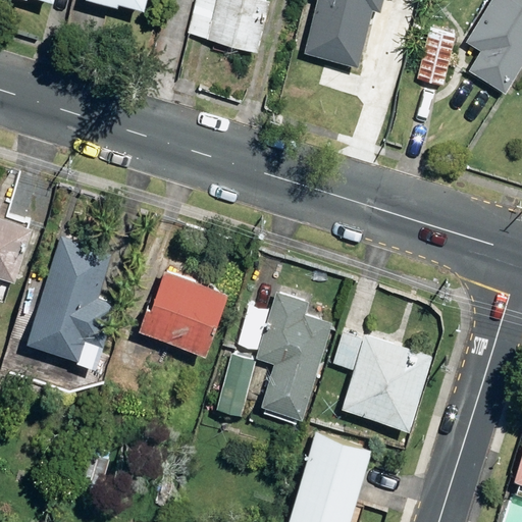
[(117,4),(143,11),(145,0),(85,0),(116,7),(117,4)]
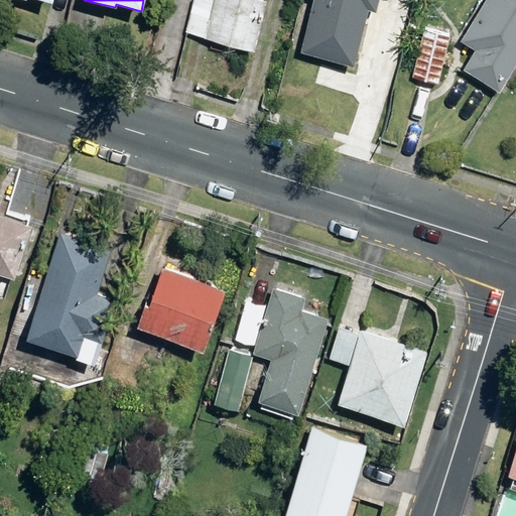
[(204,38),(253,50),(266,1),(261,0),(195,0),(194,6),(211,11),(204,38)]
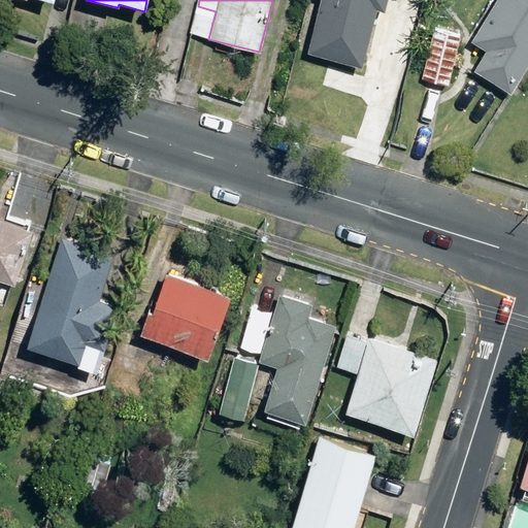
[(321,0),(307,55),(361,68),(375,10),(384,12),(386,0),(321,0)]
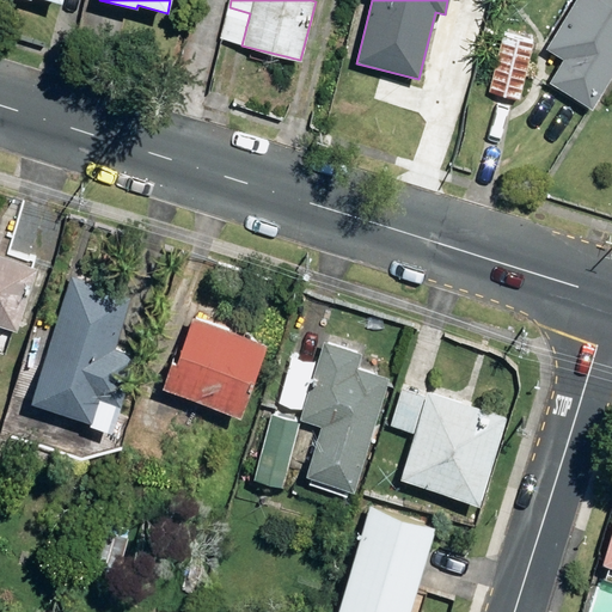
[(548,84),(591,109),(611,74),(611,0),(575,0),(546,49),(563,60),(548,84)]
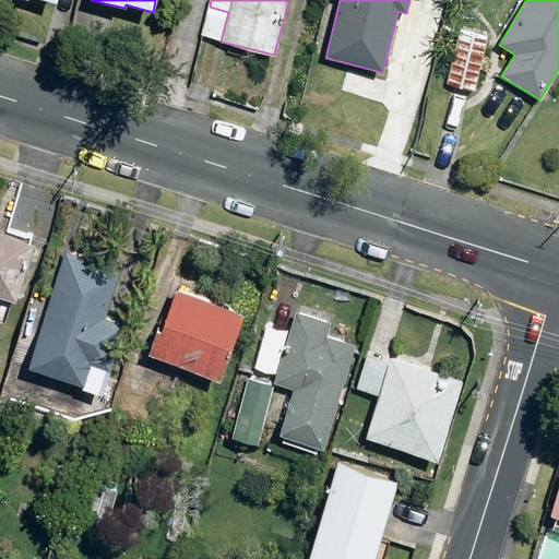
[(445,85),(474,93),(486,40),(458,33),(445,85)]
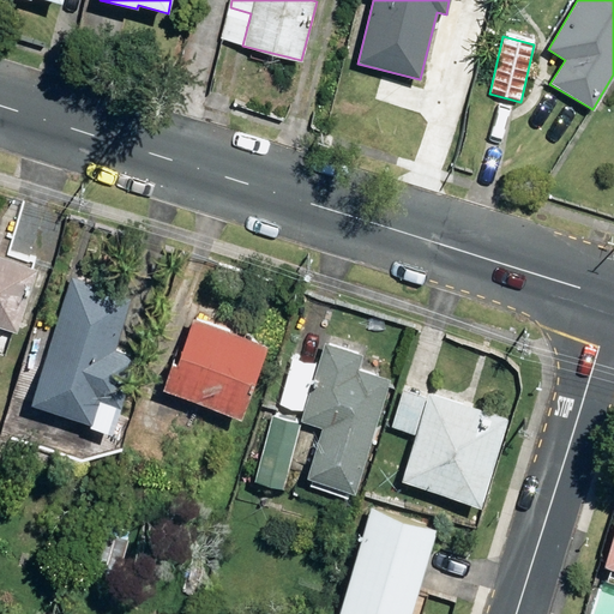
[(0,327),(14,332),(35,271),(0,258),(0,236),(1,234),(0,233),(0,327)]
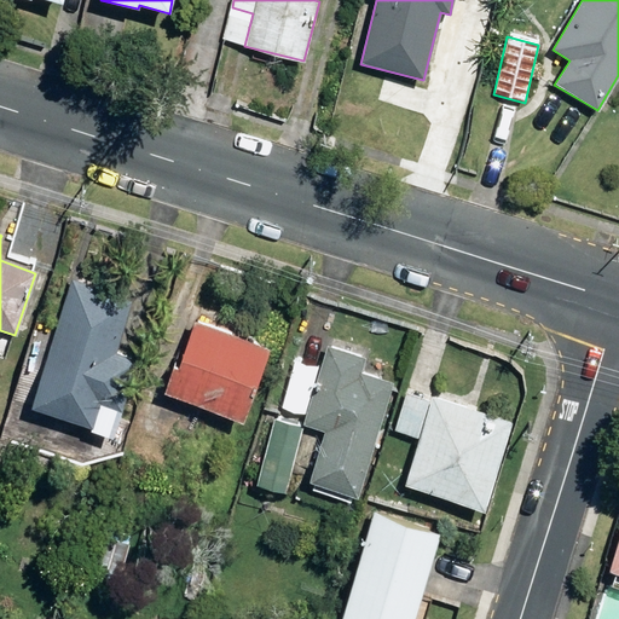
[(32,409),(92,428),(100,405),(120,411),(136,360),(115,354),(131,301),(70,281),(32,409)]
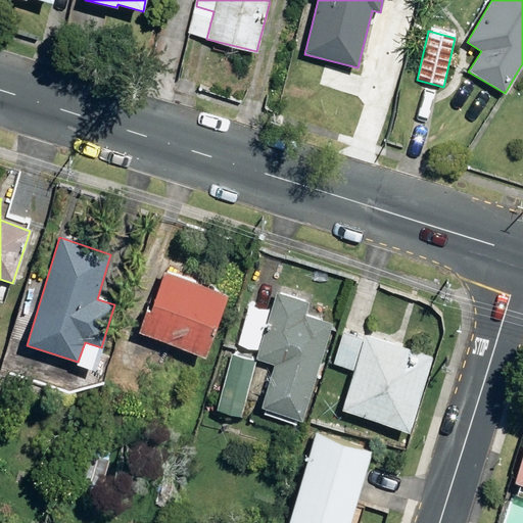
[(138,332),(204,357),(227,295),(164,272),(152,306),(147,304),(138,332)]
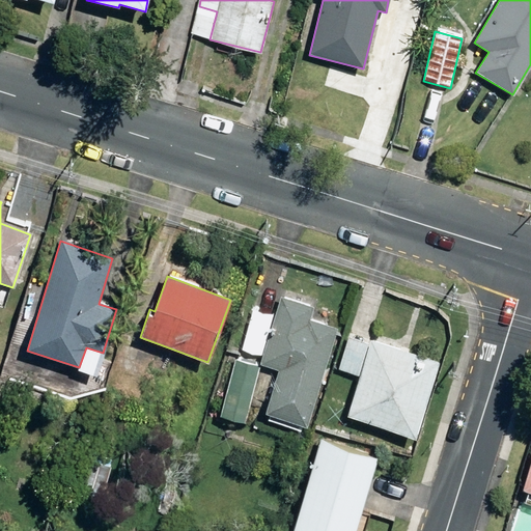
[(264,415),(307,428),(338,329),(309,319),(312,308),(281,299),(260,365),(278,370),(264,415)]
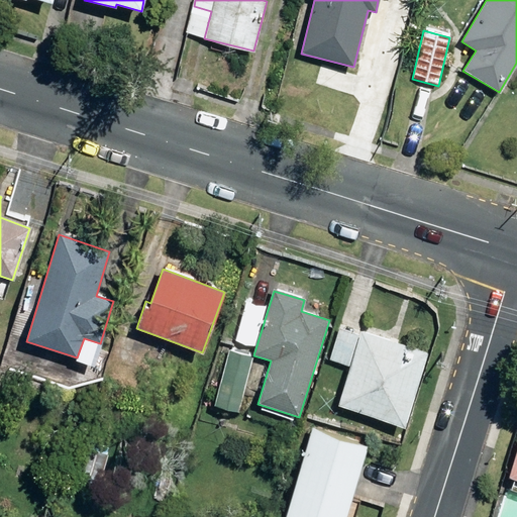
[(338,406),(403,427),(427,352),(362,331),(338,406)]
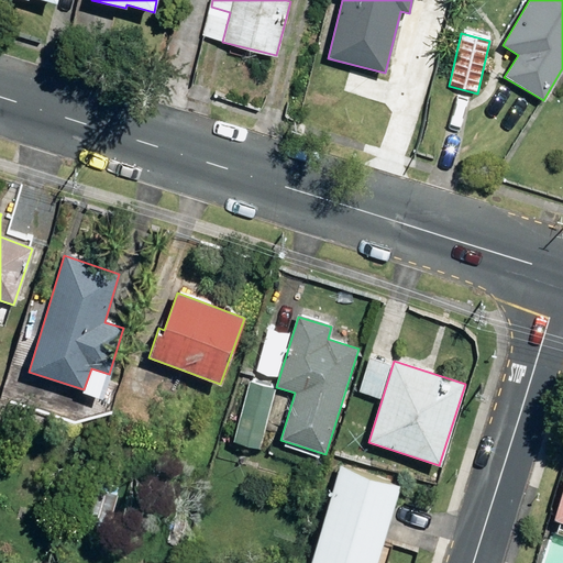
[(234,441),(258,448),(274,390),(250,383),(234,441)]
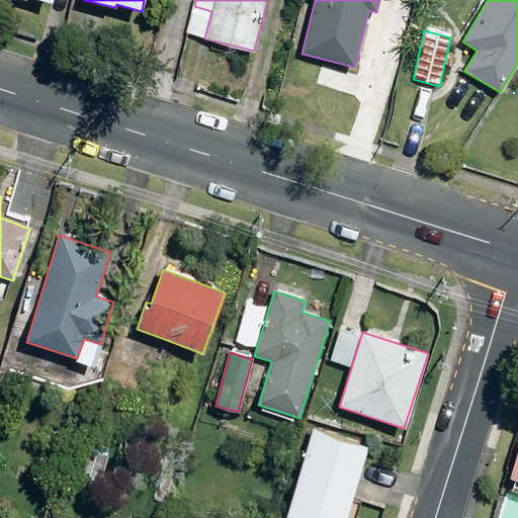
[(285,517),(346,517),(367,448),(312,432),(285,517)]
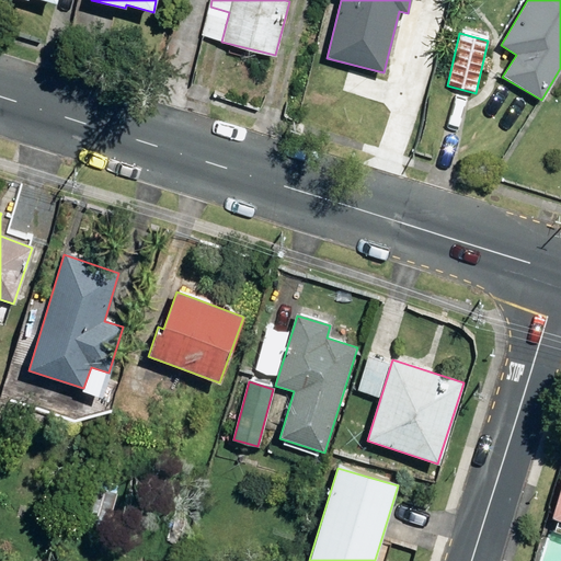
[(560,469),(548,511),(560,515),(560,469)]
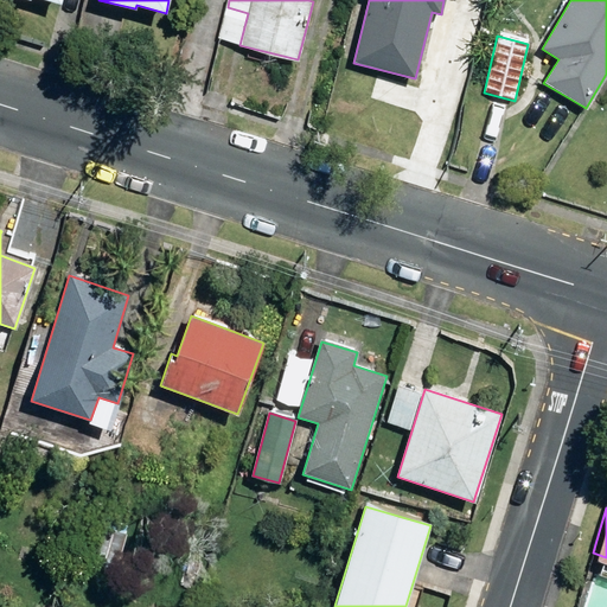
[(89,563),(115,573),(127,536),(100,528),(89,563)]
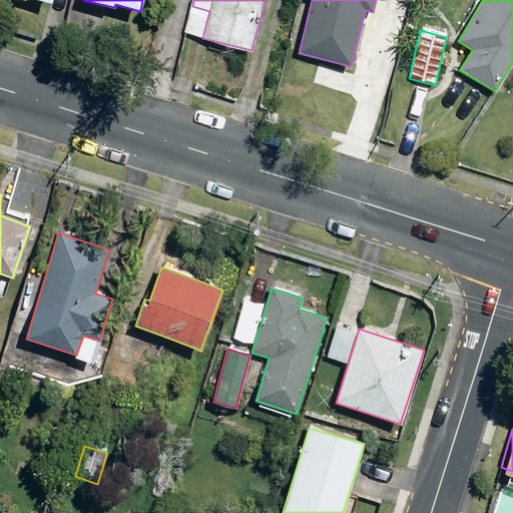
[(150,499),(161,503),(166,490),(155,486),(150,499)]
